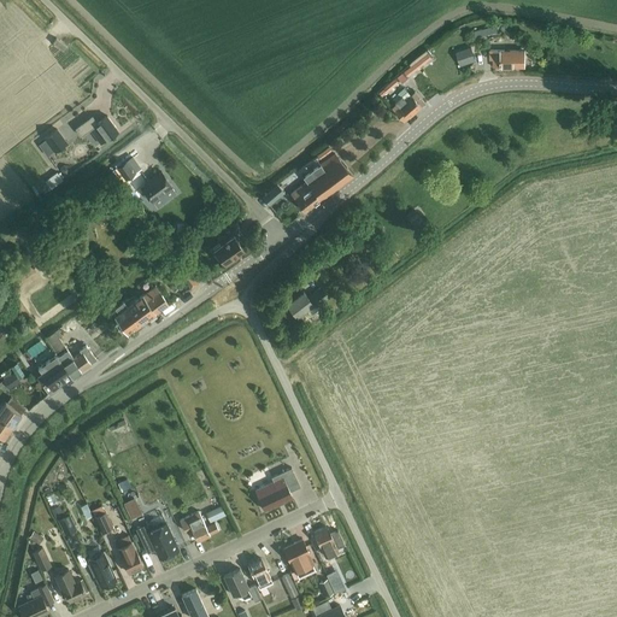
[(475,37),(499,31),(498,25),(474,31),(475,37)]
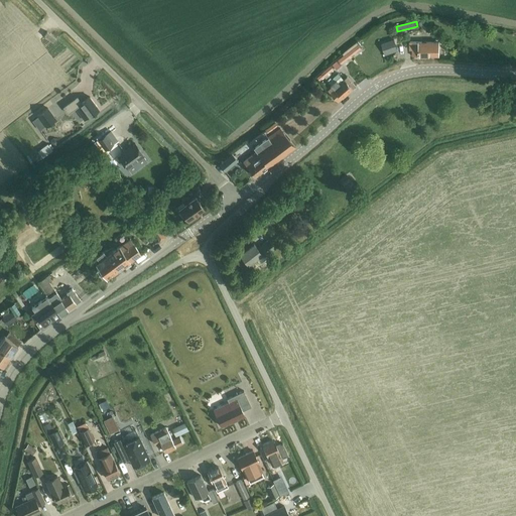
[(382,43),(385,54),(397,51),(393,39),(382,43)]
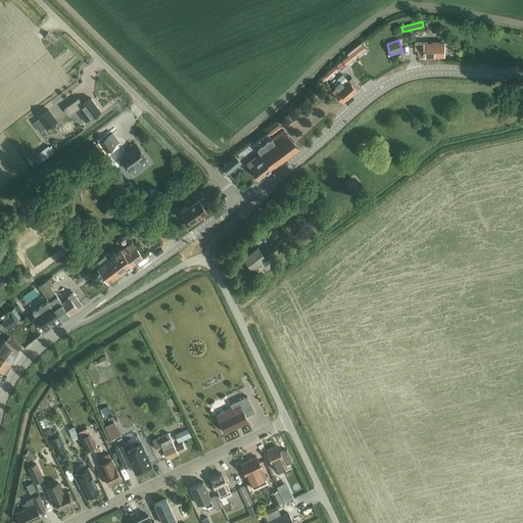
[(445,56),(445,43),(415,42),(415,49),(418,49),(418,56),(445,56)]
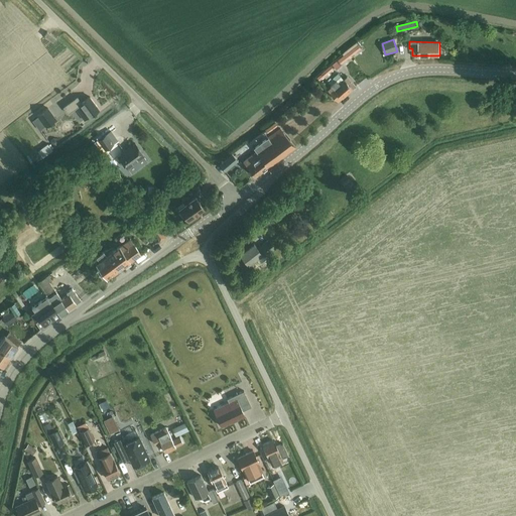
[(344,55),(338,59),(342,63),(361,48),(356,42),(342,53),(344,55)]
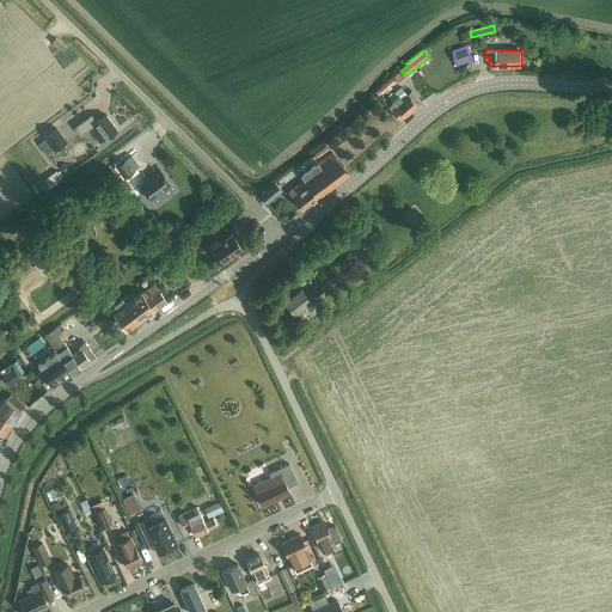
[(399,83),(403,80),(404,78),(399,72),(395,77),(399,83)]
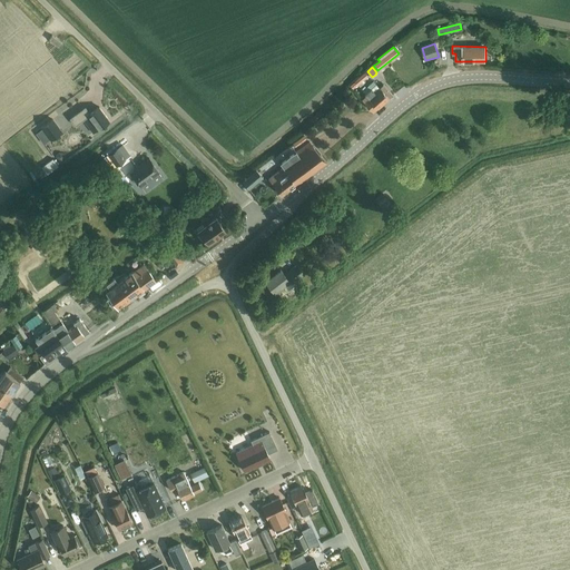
[(354,89),(370,76),(366,71),(355,80),(355,81),(351,86),(354,89)]
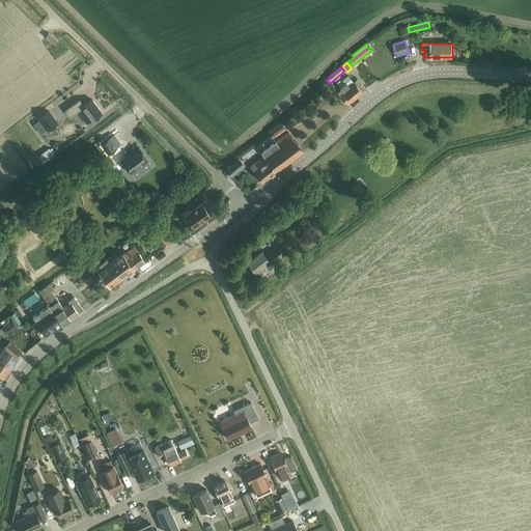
[(350,86),(359,96),(366,89),(358,79),(350,86)]
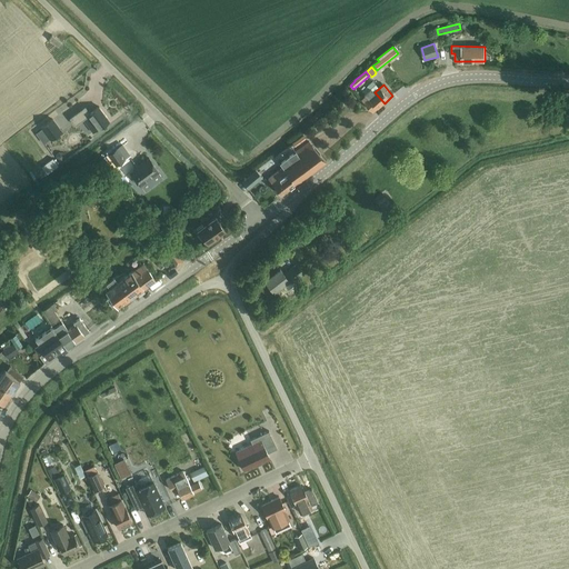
[(385,103),(375,92),(371,89),(365,95),(366,96),(362,100),(373,112),(378,108),(378,109),(385,103)]
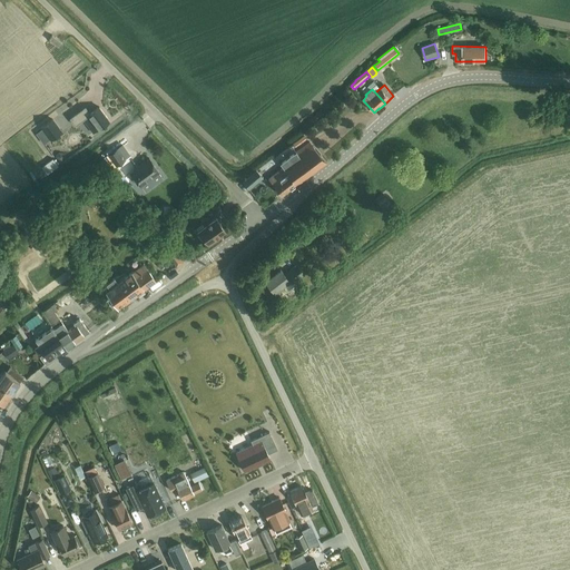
[(85,107),(70,118),(75,125),(82,119),(92,133),(109,120),(99,107),(90,114),(85,107)]
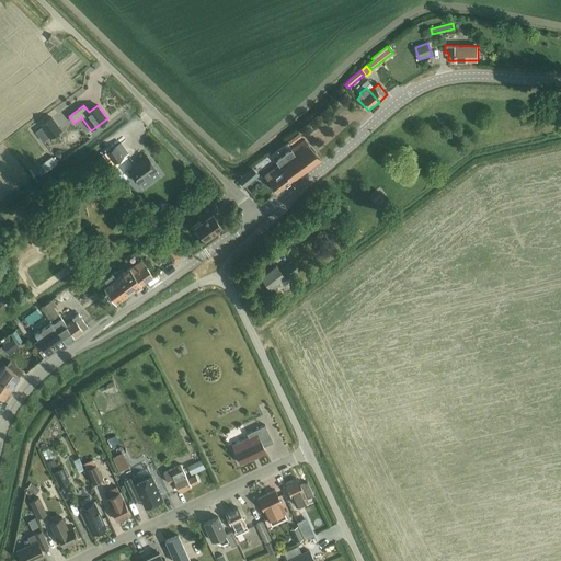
[(41,125),(50,137),(60,129),(52,117),(41,125)]
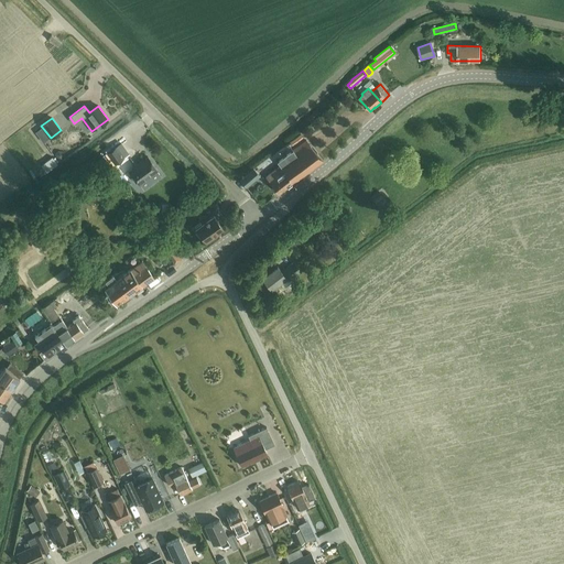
[(292,150),(308,171),(323,160),(306,140),(292,150)]
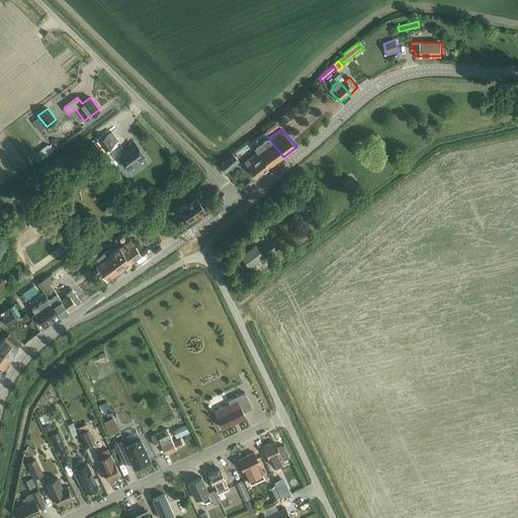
[(107,134),(98,141),(105,151),(114,145),(107,134)]
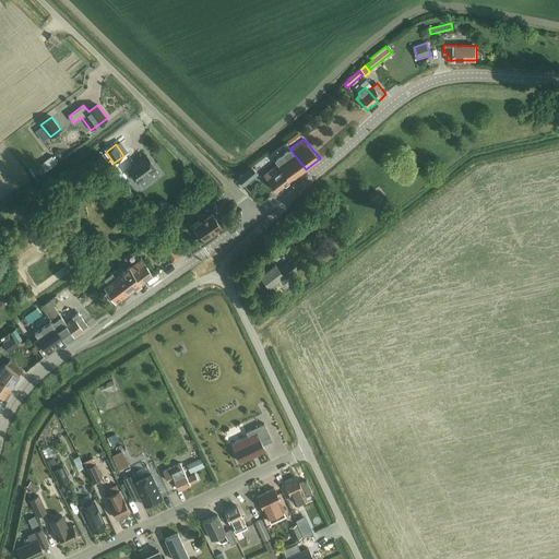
[(278,164),(290,180),(292,180),(306,169),(289,149),(275,161),(277,164),(278,164)]
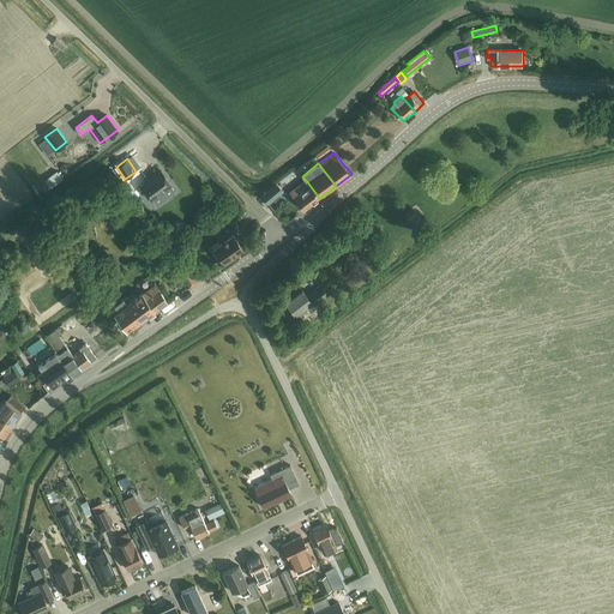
[(151,200),(172,185),(161,170),(140,186),(151,200)]
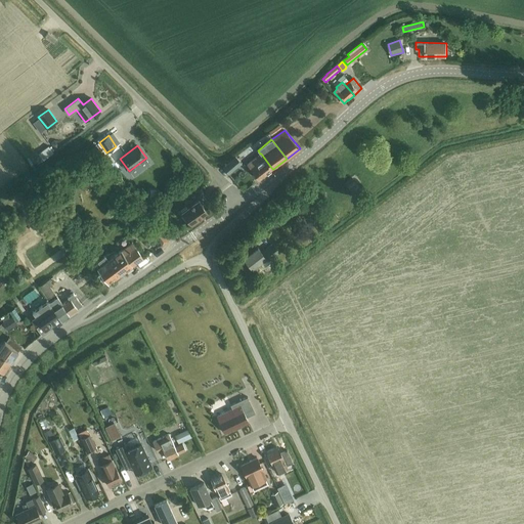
[(247,164),(259,179),(272,169),(261,154),(260,154),(247,164)]
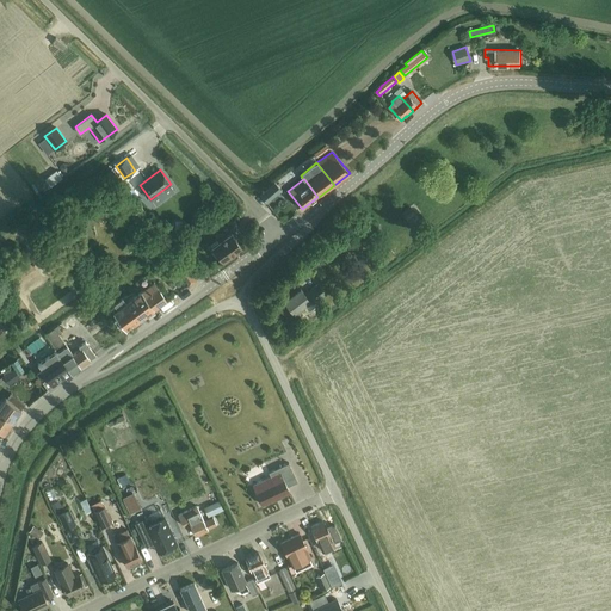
[(41,227),(30,234),(35,241),(45,235),(41,227)]
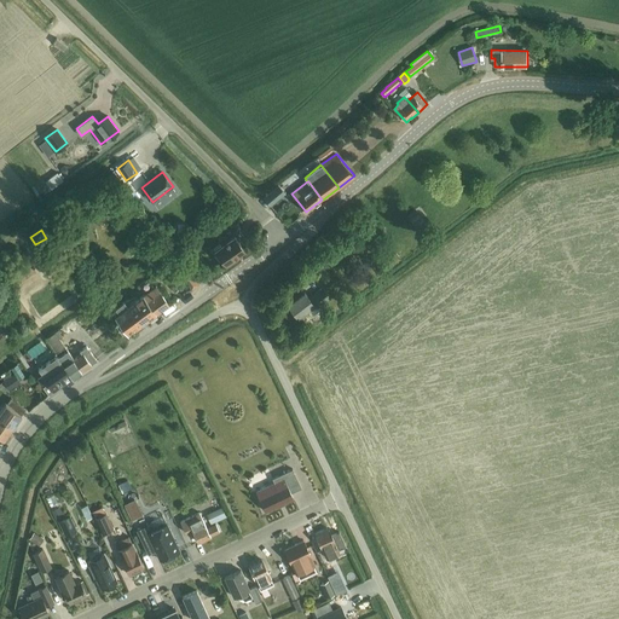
[(219,242),(210,248),(218,259),(221,256),(225,262),(226,265),(236,258),(235,256),(244,250),(243,249),(239,242),(235,236),(221,244),(219,242)]
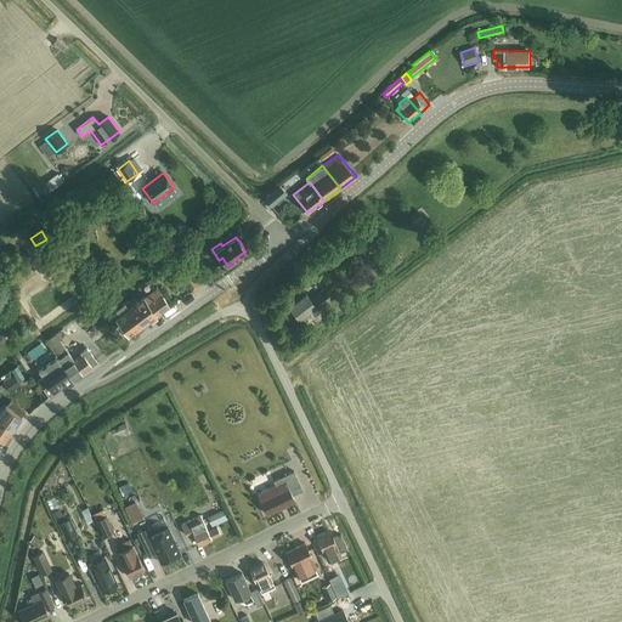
[(180,272),(192,290),(199,284),(187,267),(180,272)]
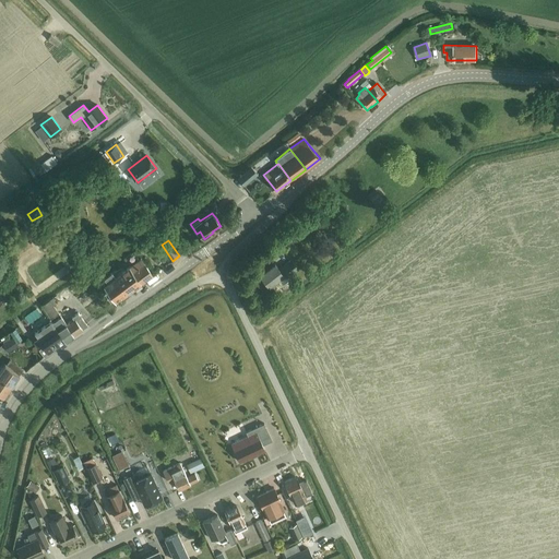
[(275,263),(260,275),(269,286),(284,275),(286,277),(298,269),(292,260),(280,269),(275,263)]
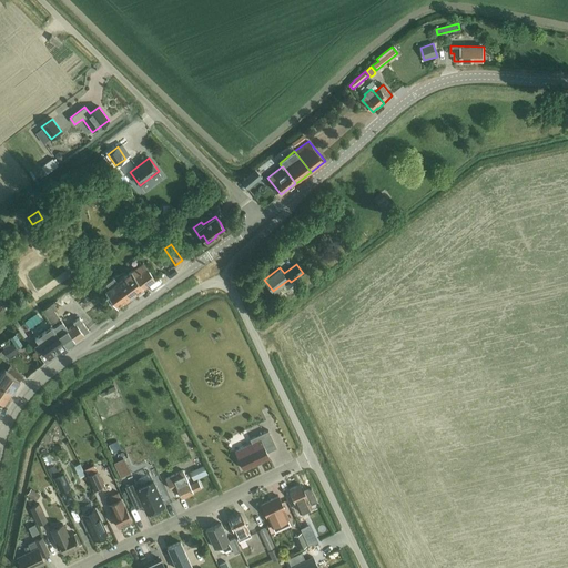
[(120,280),(132,296),(143,288),(143,287),(154,280),(146,267),(134,276),(131,271),(120,280)]
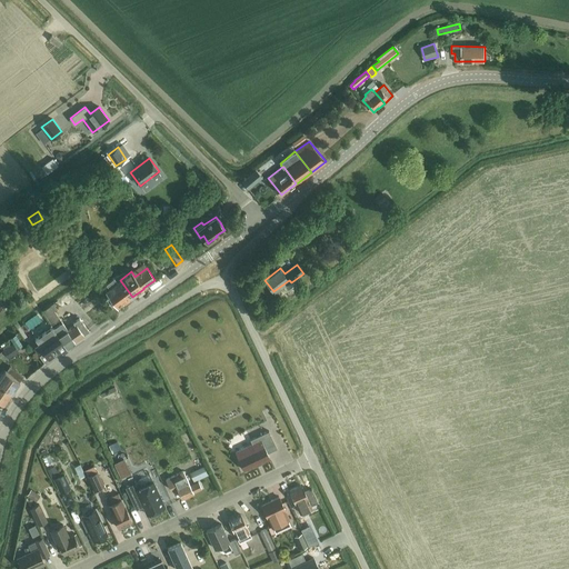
[(117,308),(132,297),(120,280),(117,275),(110,280),(102,286),(117,308)]
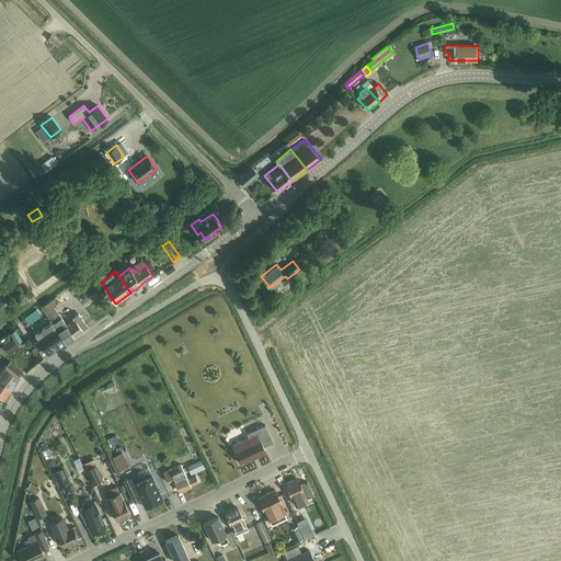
[(34,334),(37,340),(33,343),(44,357),(73,336),(66,325),(67,325),(59,315),(54,306),(56,305),(53,299),(42,306),(52,322),(34,334)]
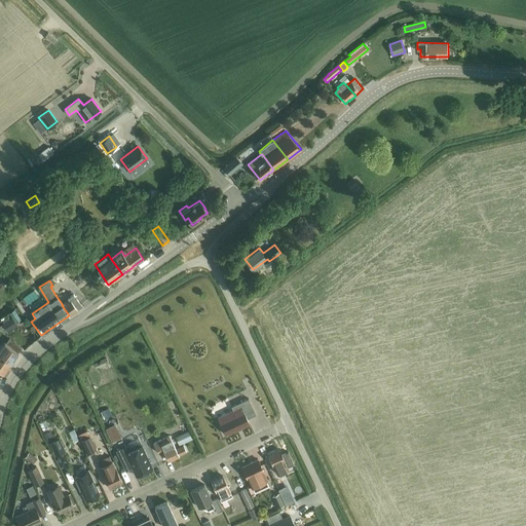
[(65,293),(58,298),(63,305),(62,305),(69,315),(82,306),(76,298),(73,294),(68,298),(65,293)]
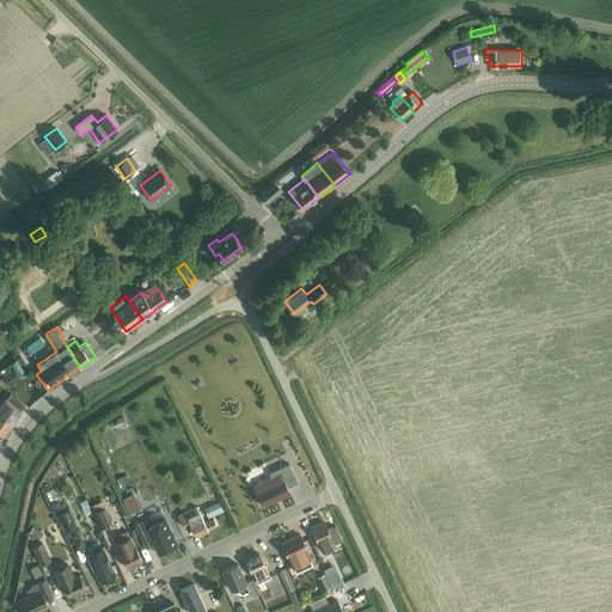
[(8,386),(20,378),(14,368),(10,371),(4,375),(2,377),(8,386)]
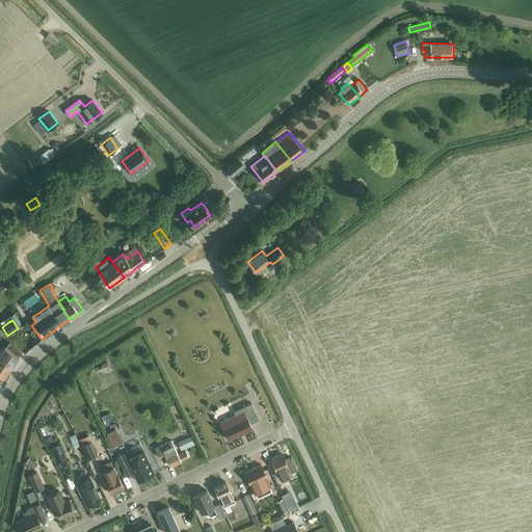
[(0,351),(0,357),(11,366),(19,356),(4,346),(0,351)]
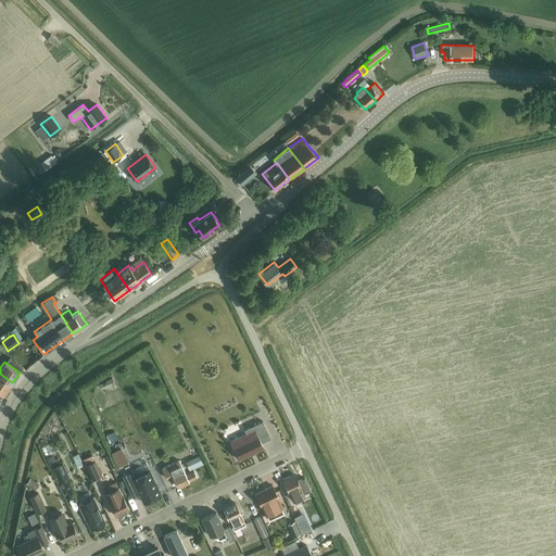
[(0,391),(3,394),(12,382),(0,374),(0,391)]
